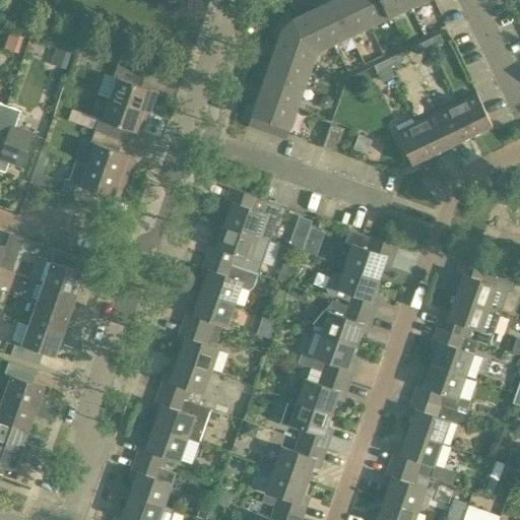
[(293,18),(281,31),(281,33),(317,52),(351,36),(334,0),(331,0),(319,6),(316,0),(315,0),(305,5),(308,11),(293,18)]
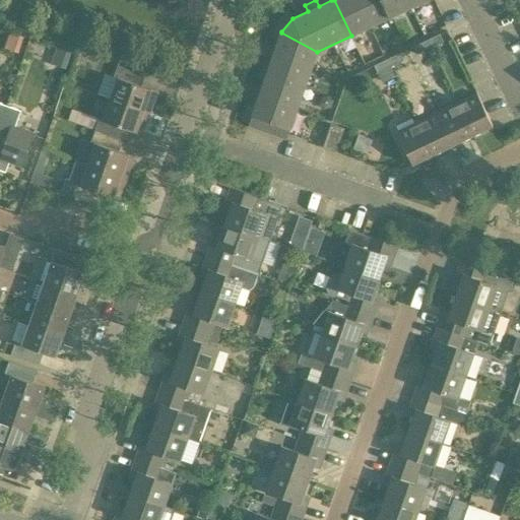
[(334,0),(351,36),(392,16),(384,0),(334,0)]
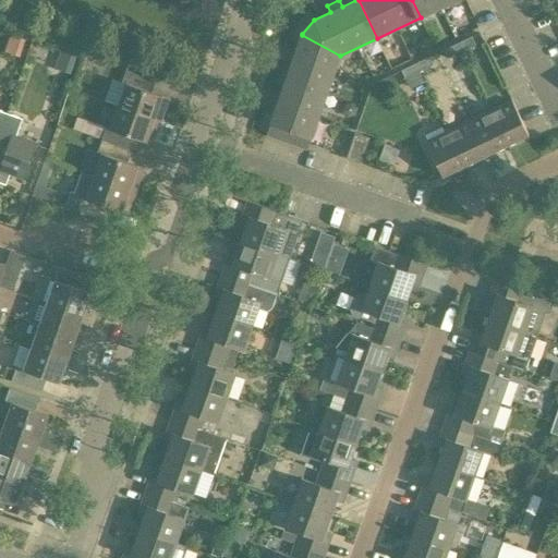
[(412,0),(421,17),(456,0),(412,0)]
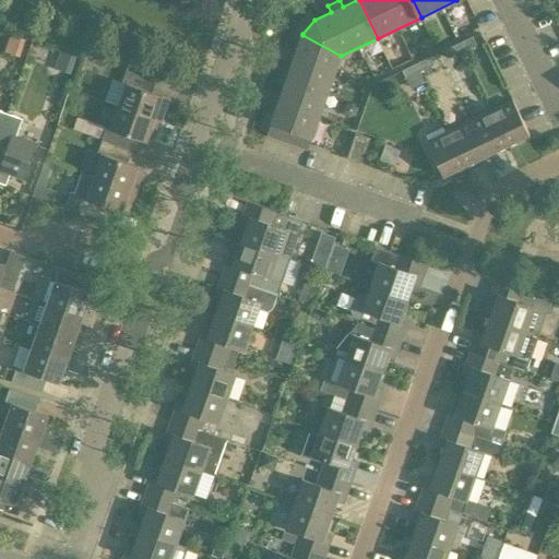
[(558,21),(558,20),(539,26),(548,51),(558,47),(558,21)]
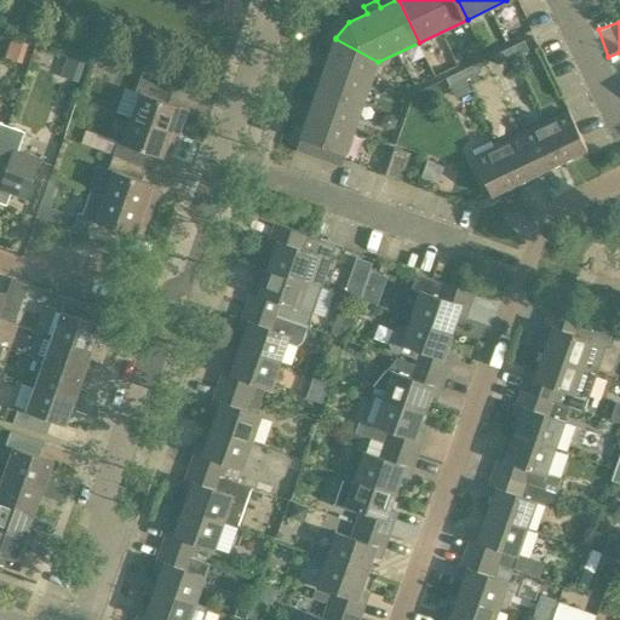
[(316,67),(325,70),(316,91),(363,105),(378,62),(336,39),(329,57),(321,53),(316,67)]
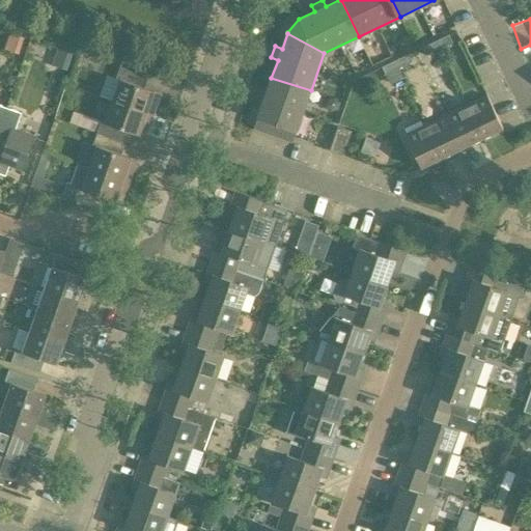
[(10,34),(4,49),(19,54),(24,38),(10,34)]
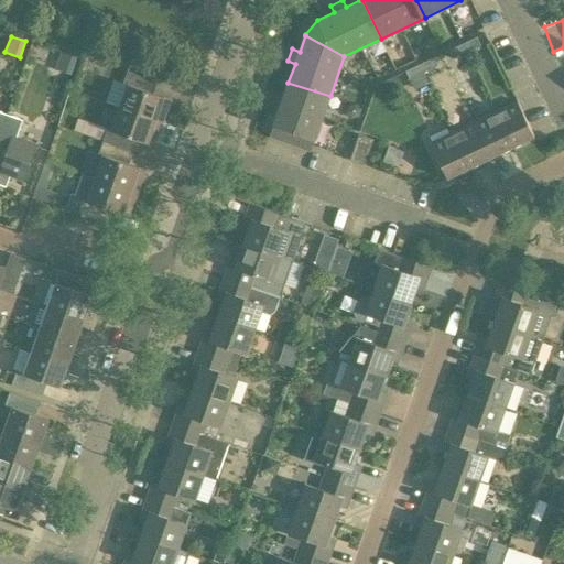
[(480,45),(477,36),(463,43),(466,52),(480,45)]
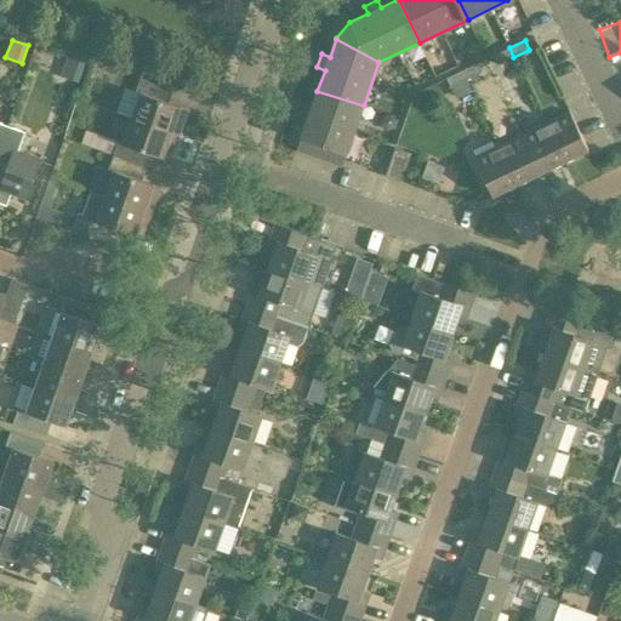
[(494,56),(499,64),(513,57),(510,47),(494,56)]
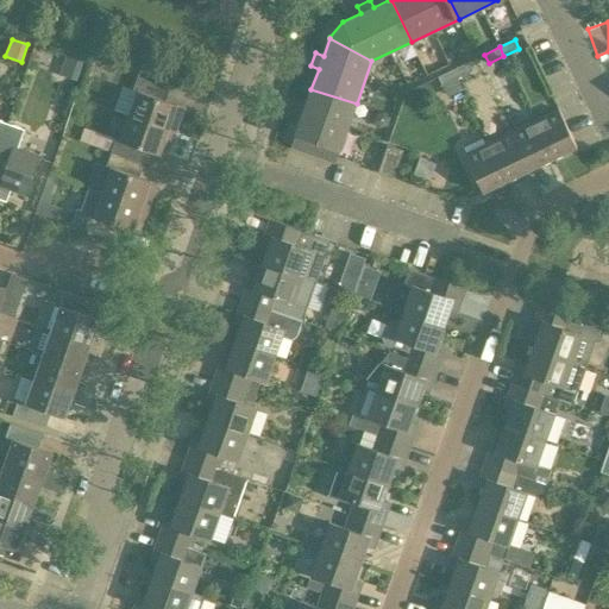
[(76,81),(82,63),(67,57),(60,75),(76,81)]
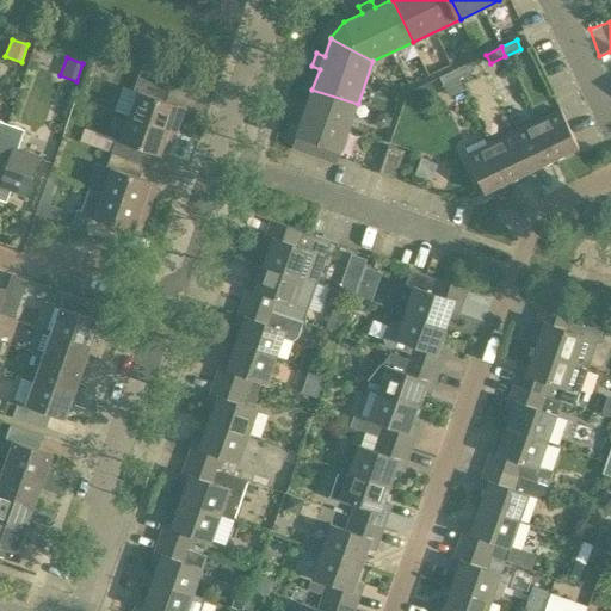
[(474,71),(470,62),(455,69),(458,79),(474,71)]
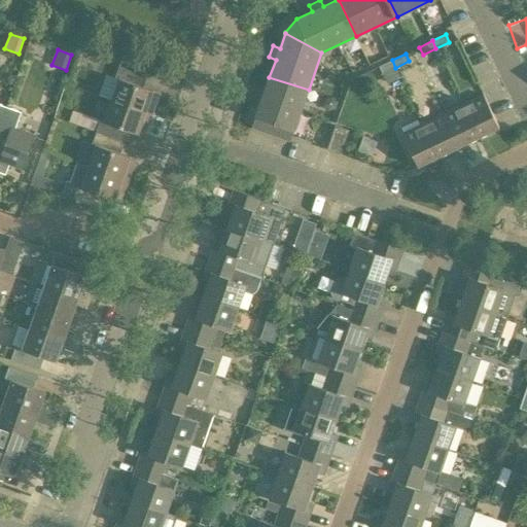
[(392,60),(379,66),(387,83),(399,77),(395,68),(392,60)]
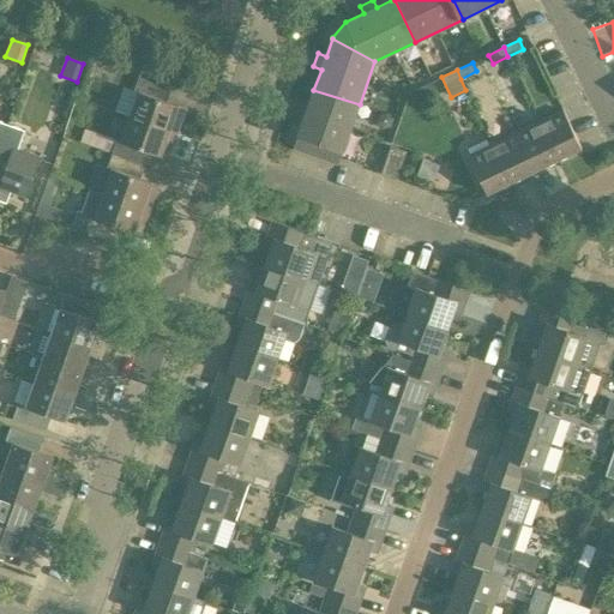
[(134,90),(139,92),(131,118),(176,133),(185,108),(163,100),(168,86),(139,77),(134,90)]
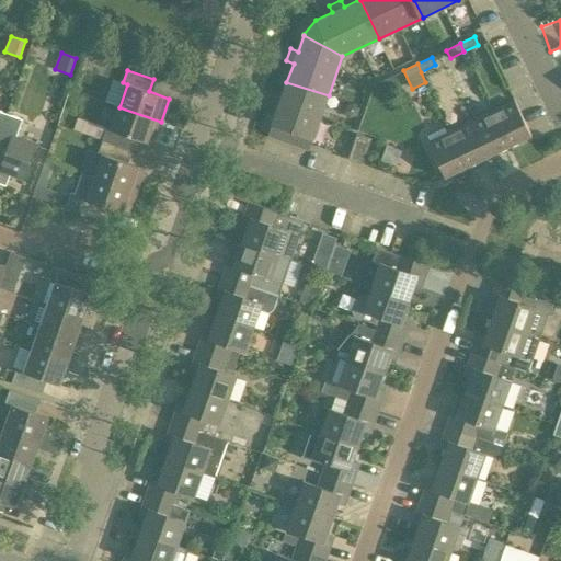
[(277,109),(267,135),(309,150),(310,148),(311,145),(329,95),(286,82),(282,95),(275,93),(271,105),(277,109)]
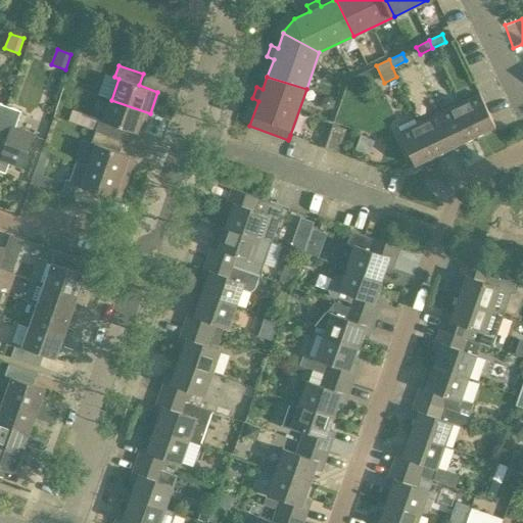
[(495,126),(480,94),(460,103),(475,136),(495,126)]
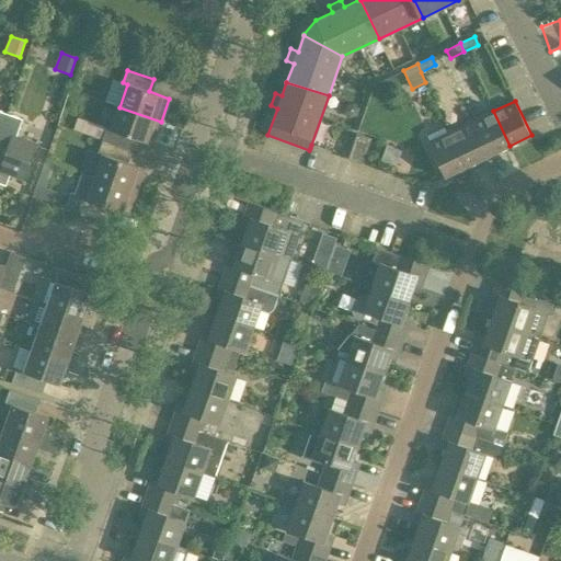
[(106,128),(102,140),(128,150),(133,137),(153,145),(161,122),(119,107),(112,129),(106,128)]
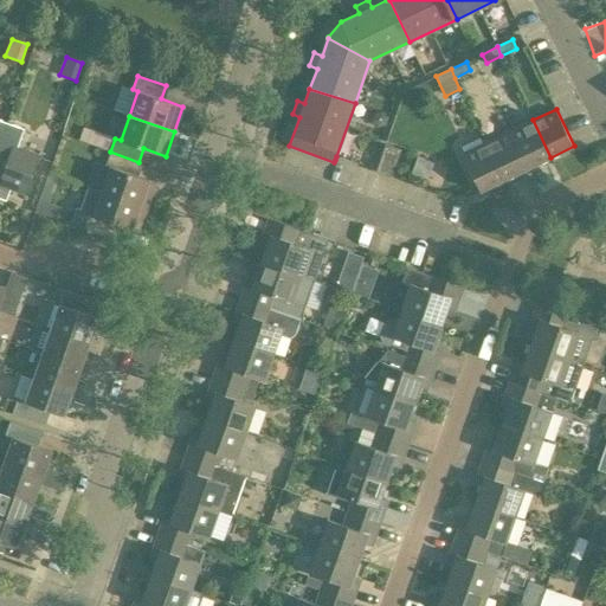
[(509,131),(527,168),(550,158),(533,120),(509,131)]
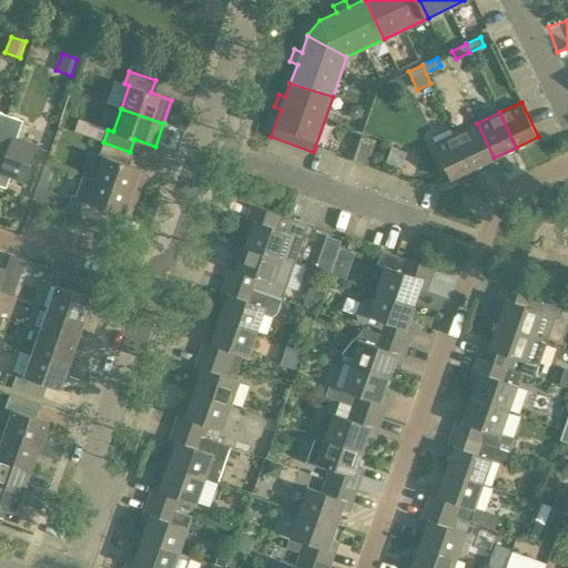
[(0,185),(6,188),(9,178),(24,182),(38,145),(17,139),(23,121),(7,114),(0,133),(0,185)]
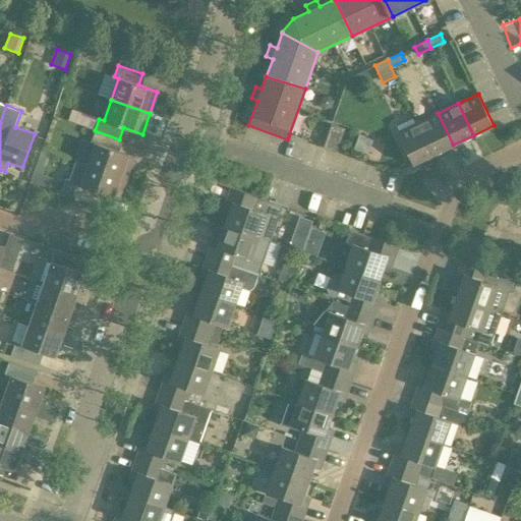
[(418,122),(433,155),(453,145),(438,113),(418,122)]
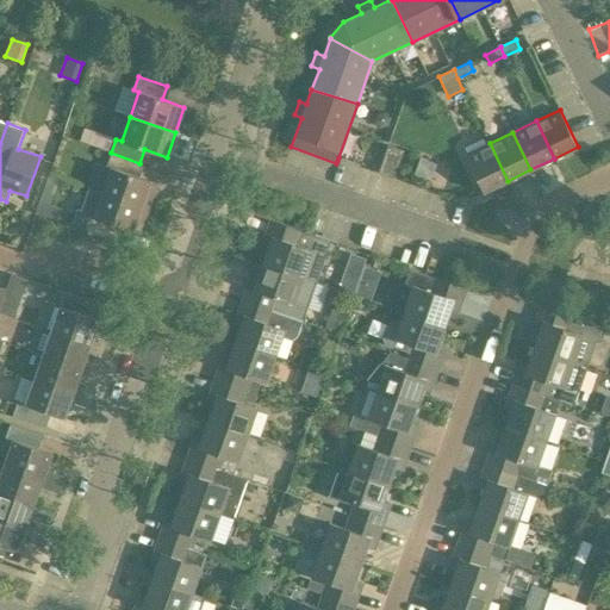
[(466,155),(484,192),(508,181),(490,143),(466,155)]
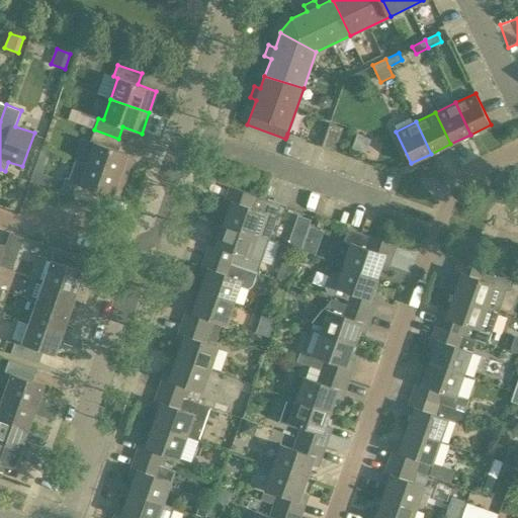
[(343,127),(330,123),(322,147),(335,152),(343,127)]
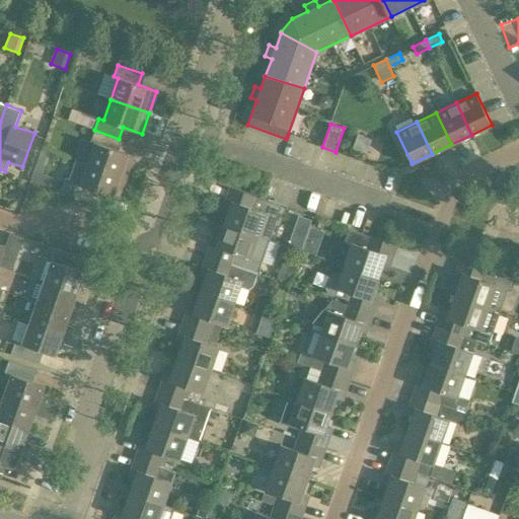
[(126,177),(134,156),(115,150),(119,139),(94,130),(90,142),(95,143),(87,164),(126,177)]
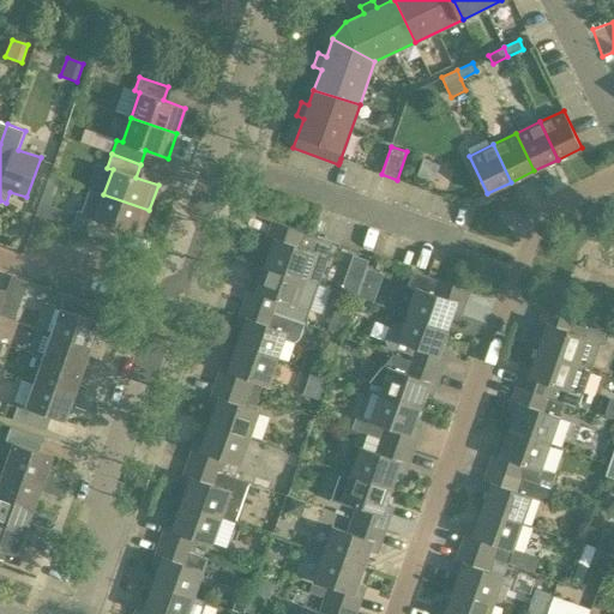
[(71,227),(113,241),(118,228),(140,235),(149,210),(103,194),(90,190),(82,214),(77,212),(71,227)]
